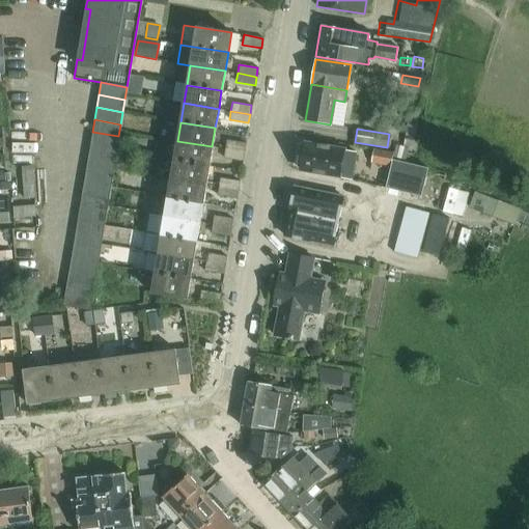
[(116,148),(118,136),(92,132),(90,144),(116,148)]
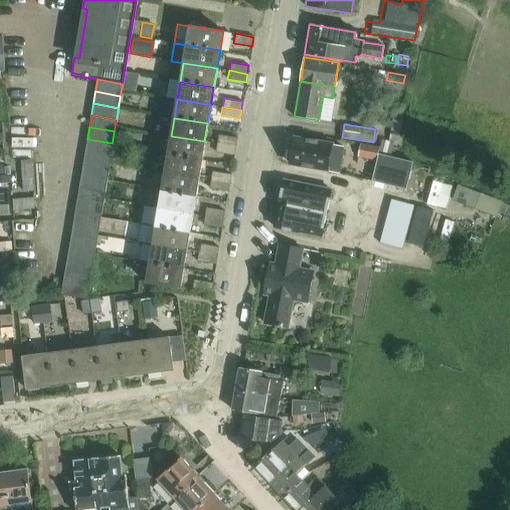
[(235,146),(236,138),(218,134),(216,143),(235,146)]
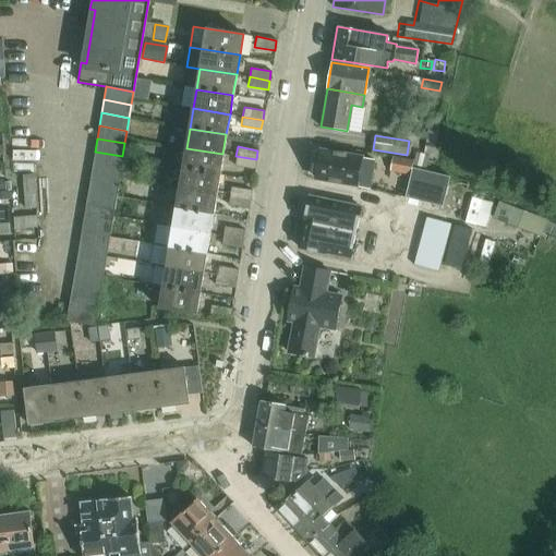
[(435,158),(436,148),(424,147),(423,154),(427,154),(426,157),(435,158)]
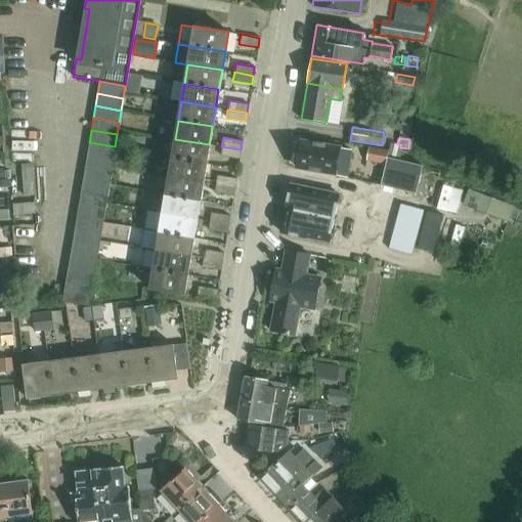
[(206,163),(209,144),(175,139),(172,157),(206,163)]
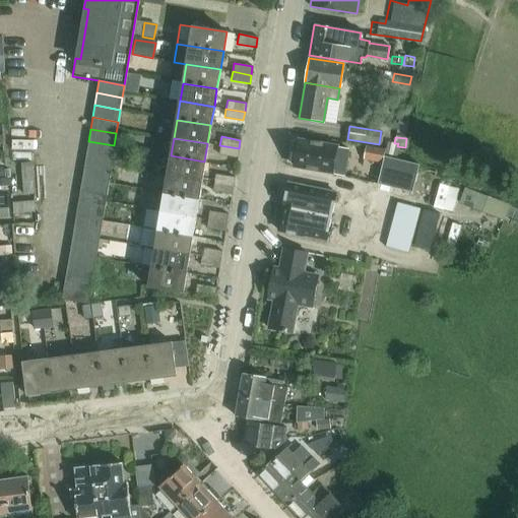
[(344,159),(346,148),(299,139),(297,152),(294,151),(292,162),(295,163),(294,166),(331,172),(334,157),(344,159)]
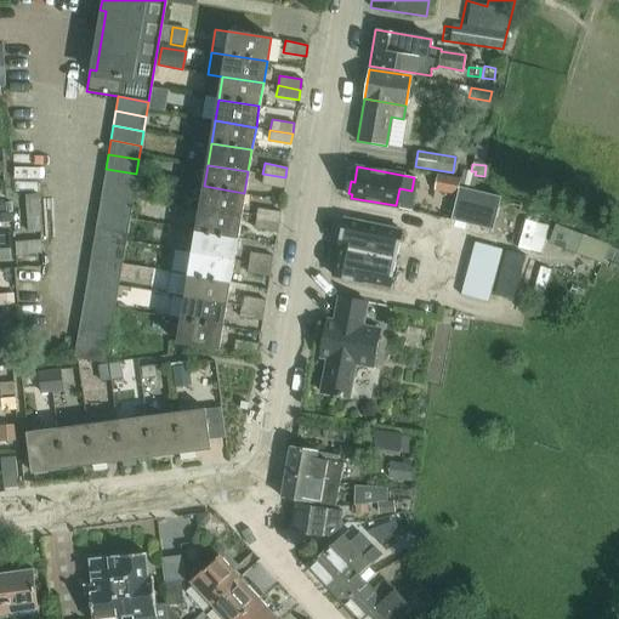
[(134,188),(136,176),(136,174),(106,169),(103,183),(134,188)]
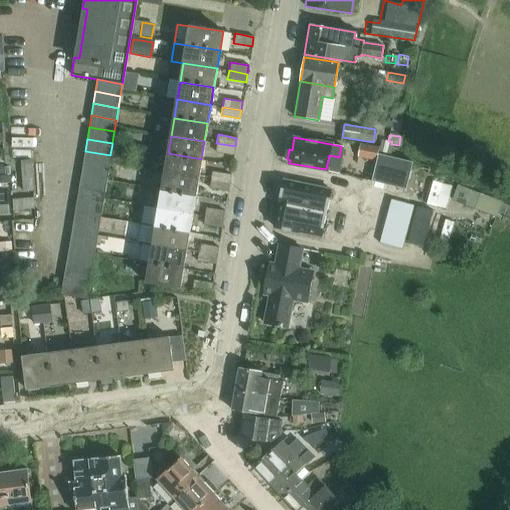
[(233,155),(235,146),(216,143),(215,152),(233,155)]
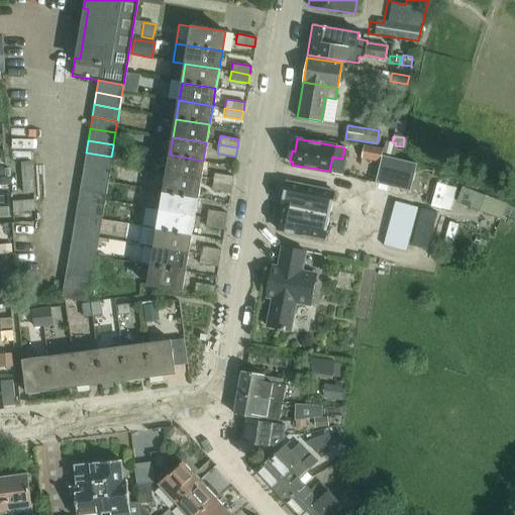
[(380,159),(382,148),(363,145),(361,157),(380,161),(380,159)]
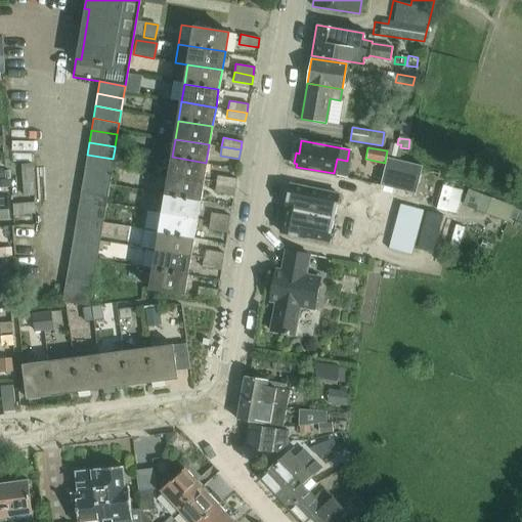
[(491,167),(496,150),(485,147),(480,163),(491,167)]
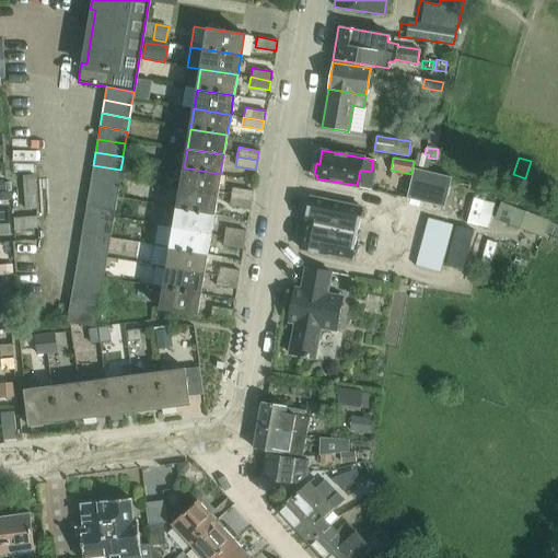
[(118,183),(120,170),(93,165),(91,178),(118,183)]
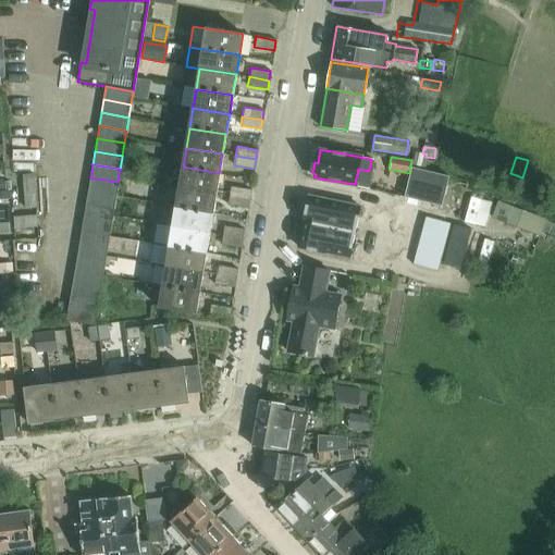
[(216,193),(219,173),(183,167),(179,187),(216,193)]
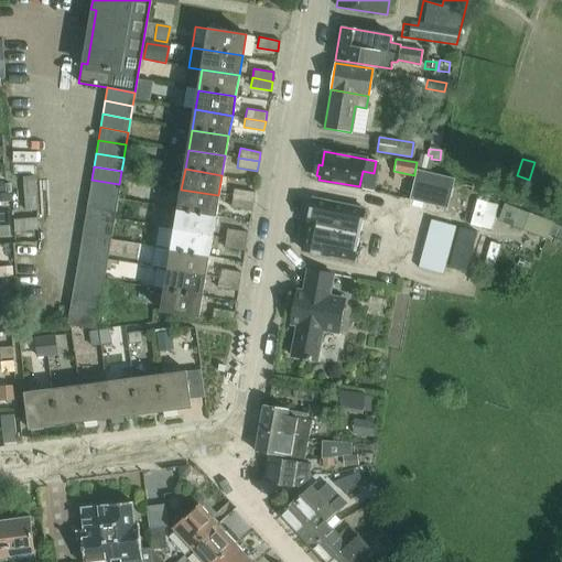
[(415,169),(409,200),(446,208),(454,179),(429,172),(415,169)]
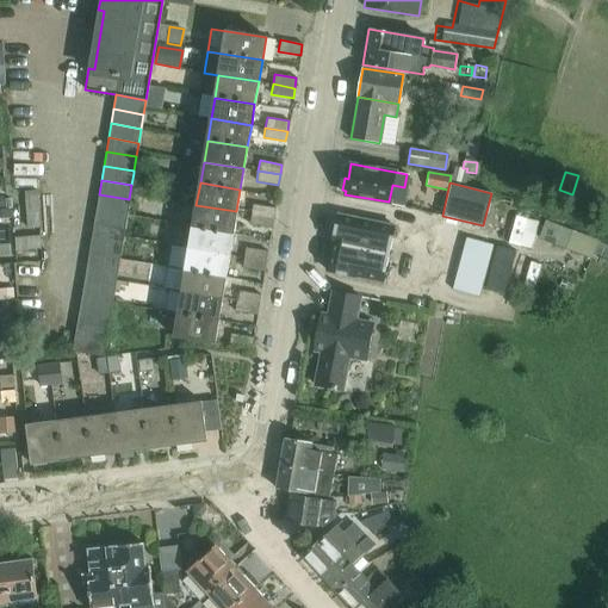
[(37,205),(36,190),(24,191),(25,205),(37,205)]
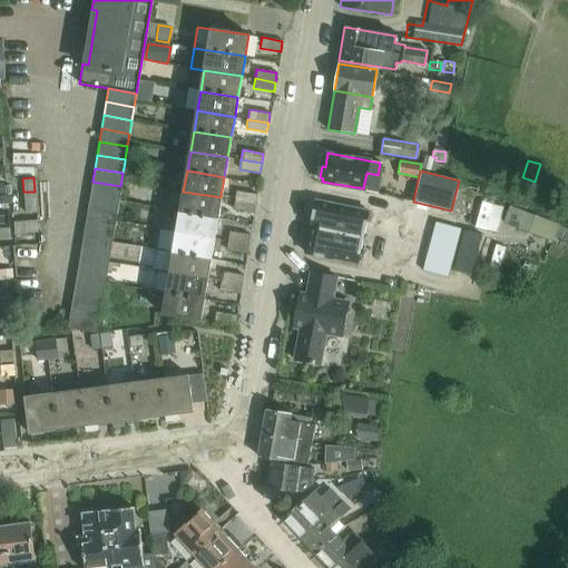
[(118,198),(120,186),(92,182),(90,194),(118,198)]
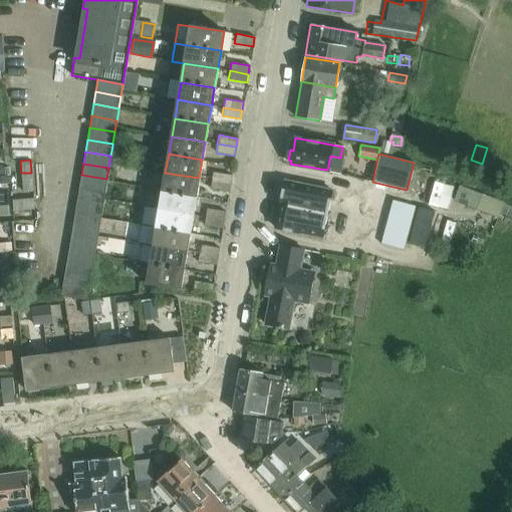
[(230,183),(231,175),(213,172),(211,180),(230,183)]
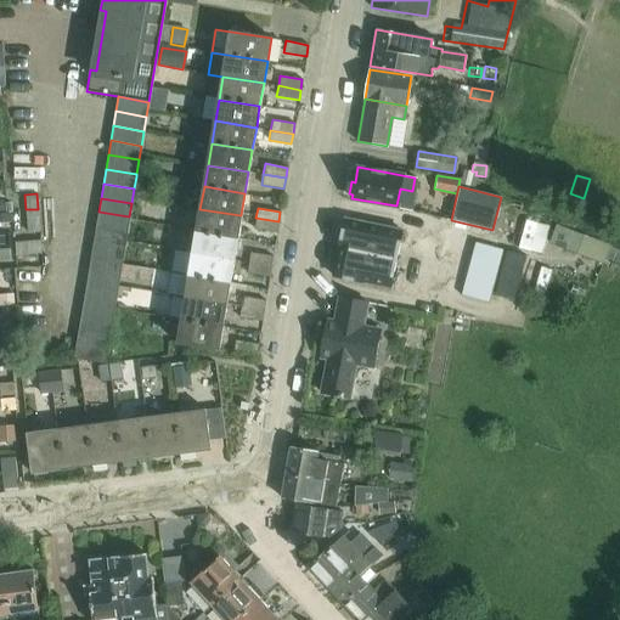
[(39,231),(38,209),(26,209),(28,232),(39,231)]
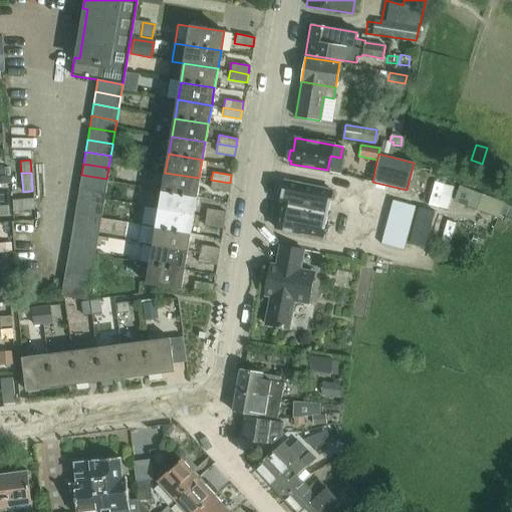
[(196,196),(199,178),(165,173),(162,191),(196,196)]
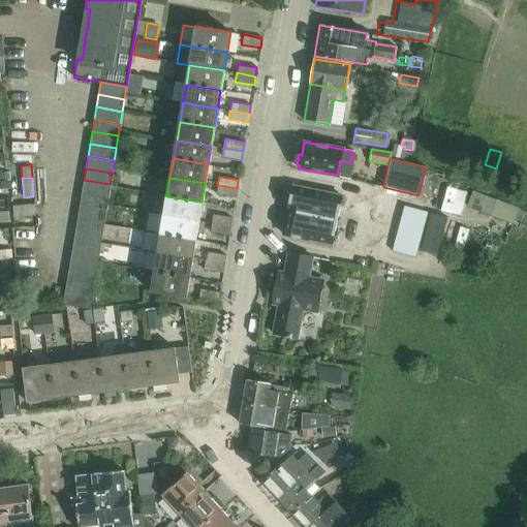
[(107,197),(110,186),(110,184),(84,180),(82,192),(107,197)]
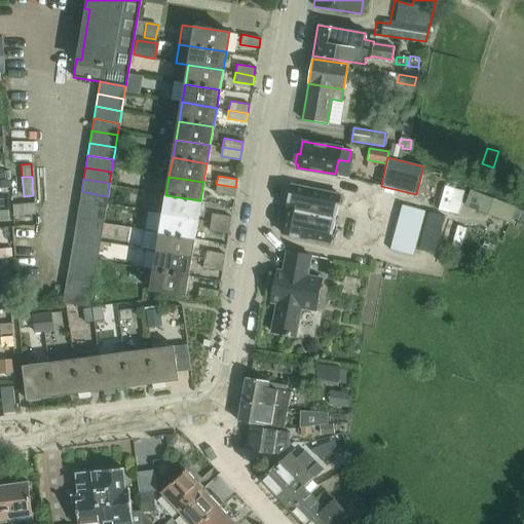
[(233,196),(235,187),(216,184),(215,193),(233,196)]
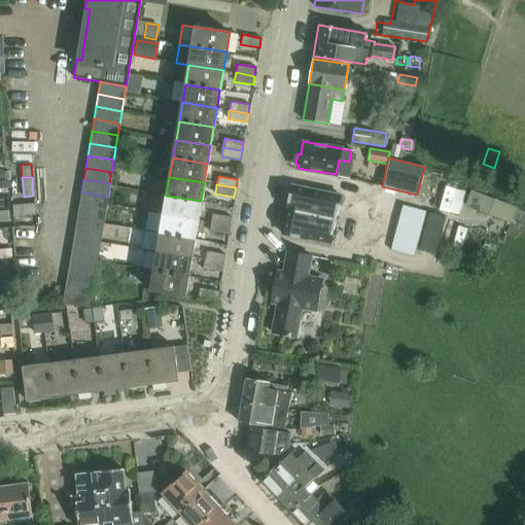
[(288,202),(286,209),(292,210),(335,219),(340,195),(291,185),(288,202)]
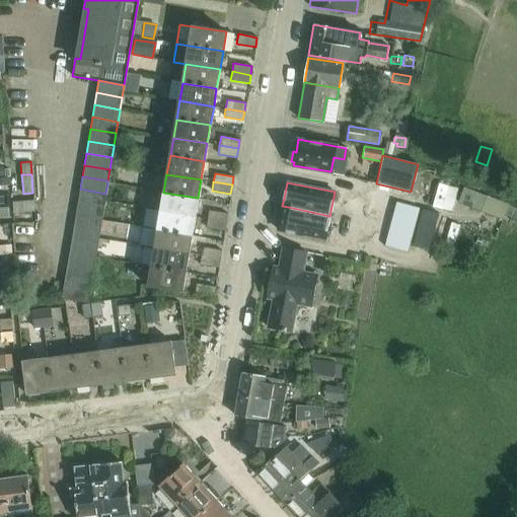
[(103,205),(105,194),(80,189),(78,201),(103,205)]
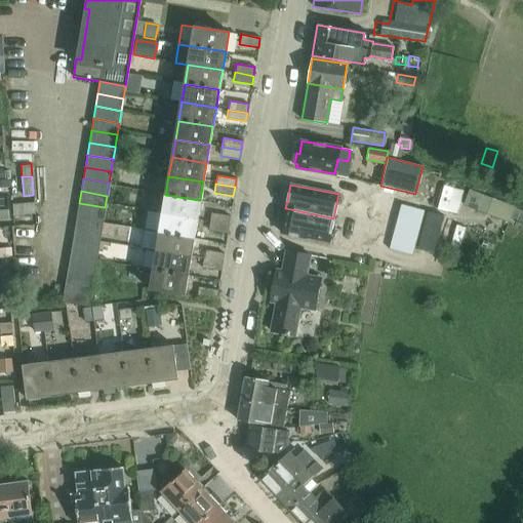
[(197,219),(200,200),(165,195),(162,213),(197,219)]
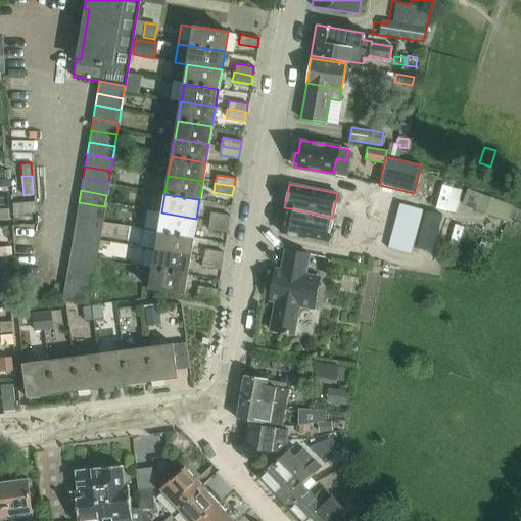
[(34,211),(34,202),(12,204),(13,214),(34,211)]
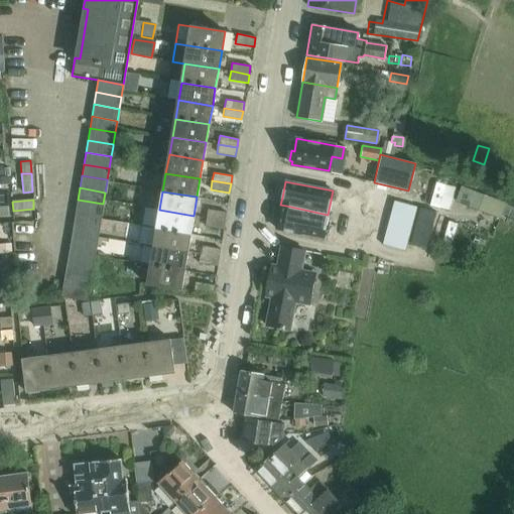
[(101,215),(103,204),(78,200),(76,211),(101,215)]
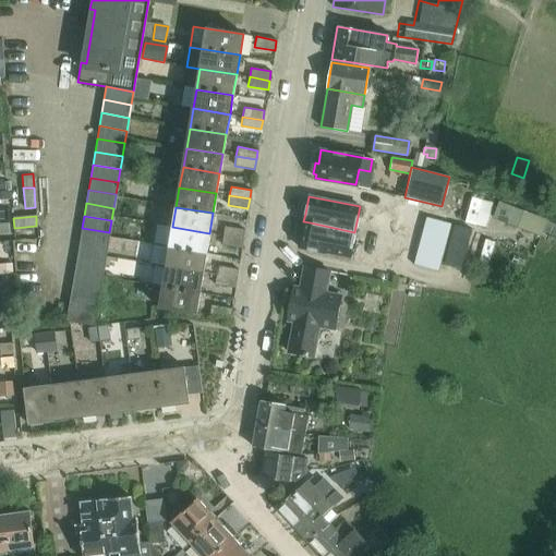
[(437,270),(449,222),(425,216),(412,264),(437,270)]
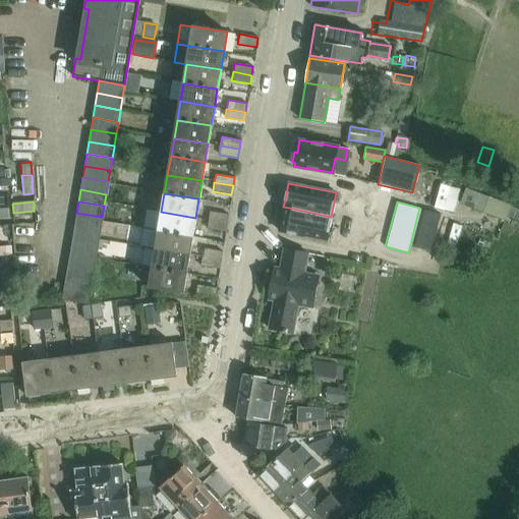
[(282,214),(278,230),(326,240),(331,217),(289,208),(283,207),(282,214)]
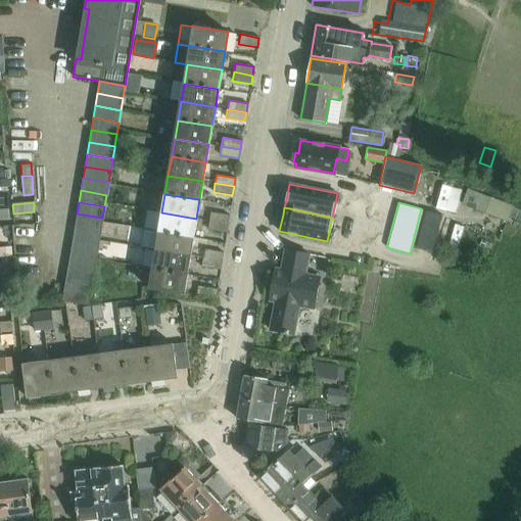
[(145,225),(158,227),(161,210),(148,208),(145,225)]
